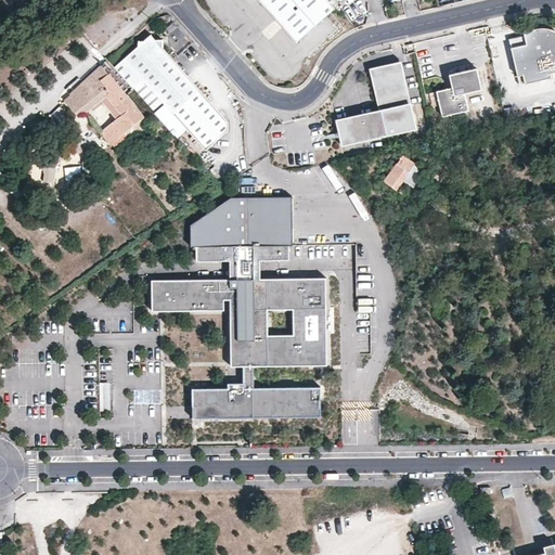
[(255,0),(291,41),(328,7),(321,0),(255,0)]
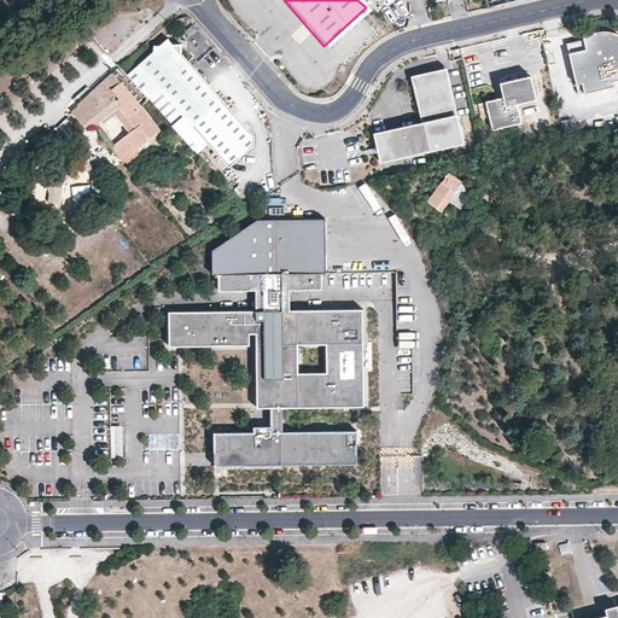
[(617,81),(617,35),(610,33),(599,33),(583,36),(584,40),(567,45),(579,97),(614,88),(613,83),(617,81)]
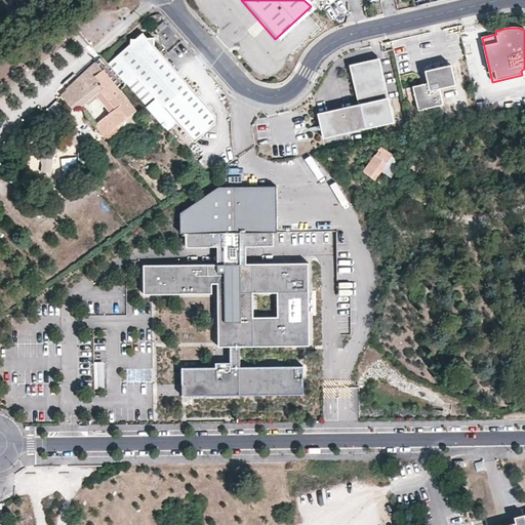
[(130,46),(108,67),(148,113),(158,104),(160,106),(172,119),(197,97),(154,49),(153,40),(147,40),(143,36),(135,42),(131,41),(130,46)]
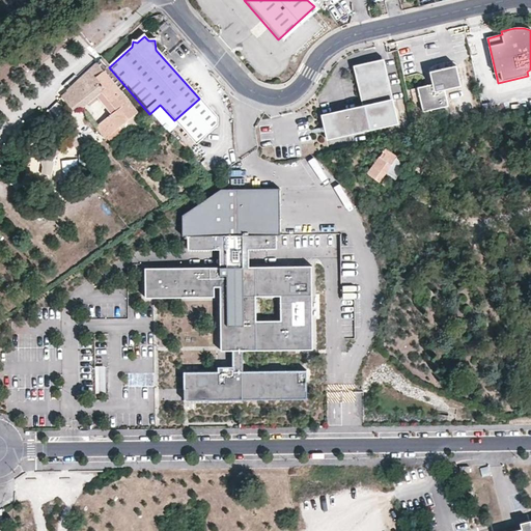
[(385,58),(354,65),(364,105),(370,131),(399,123),(385,58)]
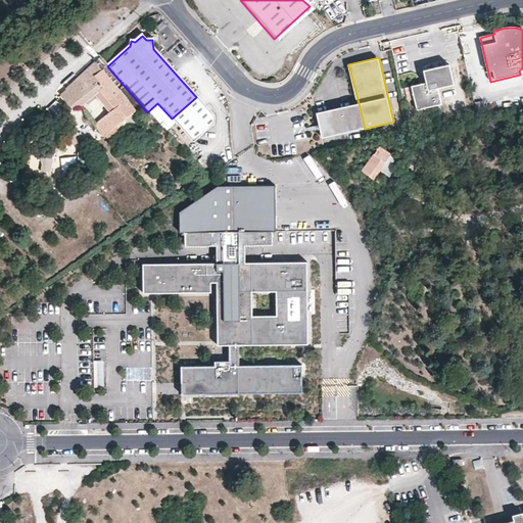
[(140,120),(95,63),(65,91),(66,92),(61,97),(72,109),(81,109),(95,97),(98,94),(113,112),(109,115),(95,127),(104,139),(106,137),(111,144),(140,120)]
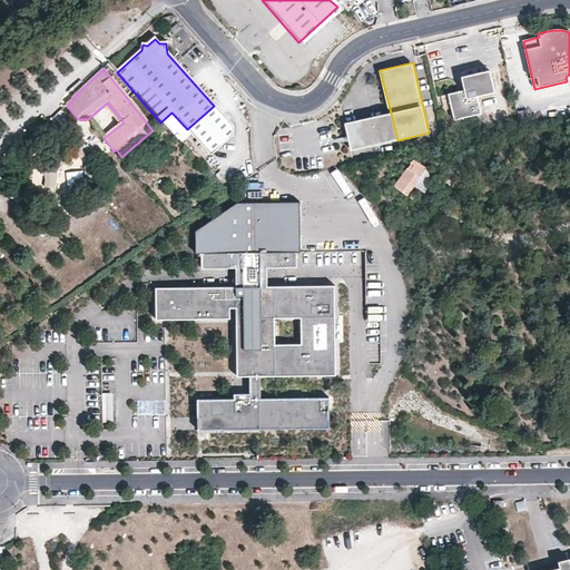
[(495,94),(490,71),(462,78),(465,91),(449,95),(454,121),(482,115),(478,97),(495,94)]
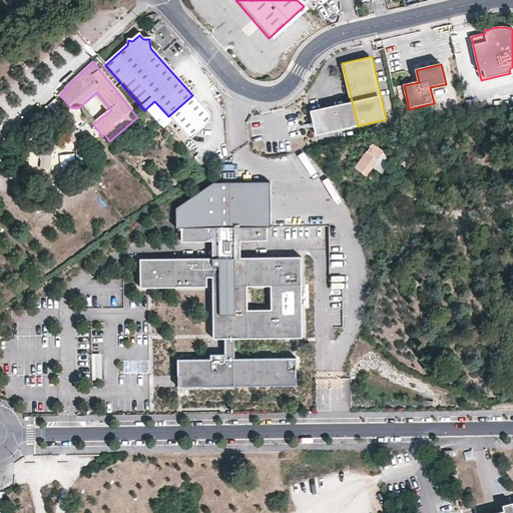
[(93,95),(107,113),(111,110),(96,92),(93,95)]
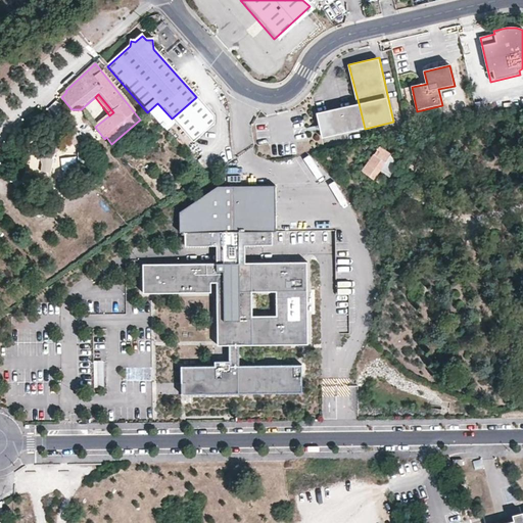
[(214,116),(196,97),(172,119),(176,124),(177,125),(193,142),(214,125),(214,116)]
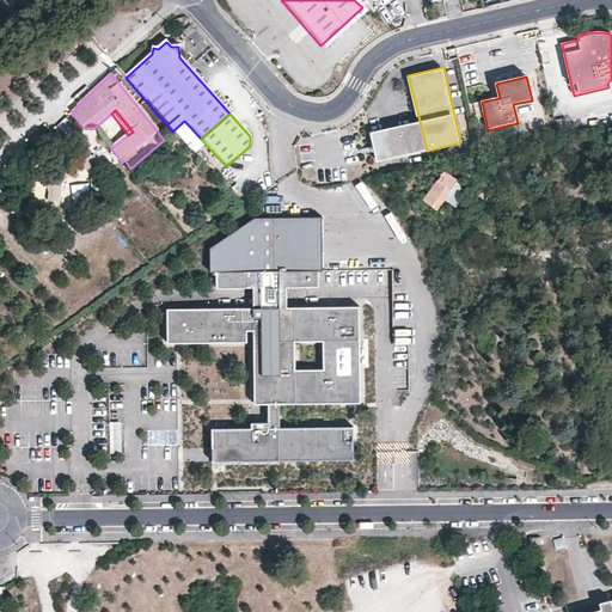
[(427,151),(420,121),(371,132),(379,163),(427,151)]
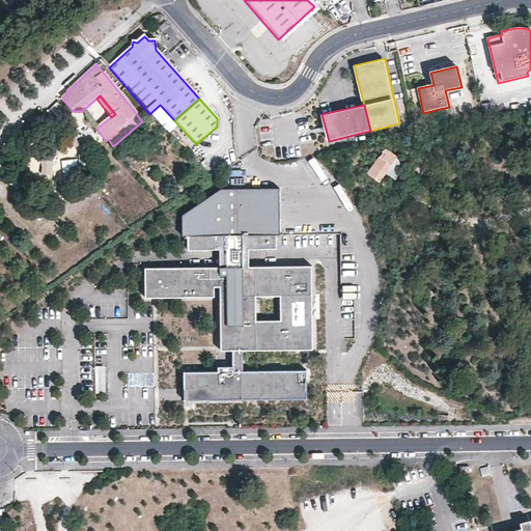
[(174,120),(162,107),(152,115),(165,130),(174,120)]
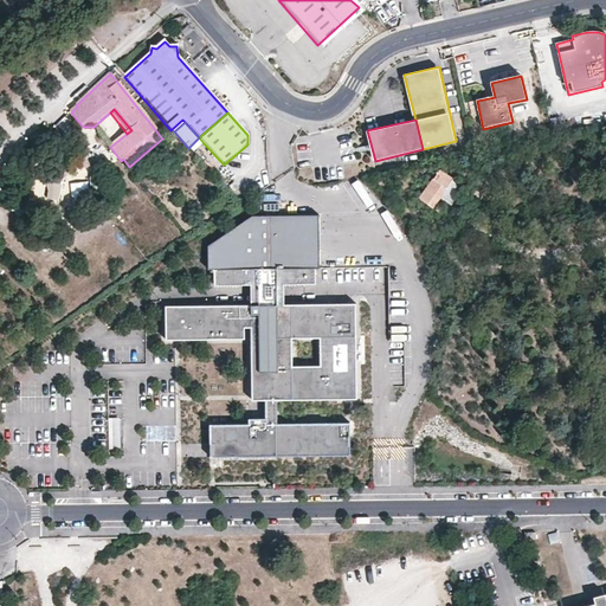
[(204,143),(199,137),(188,148),(193,153),(204,143)]
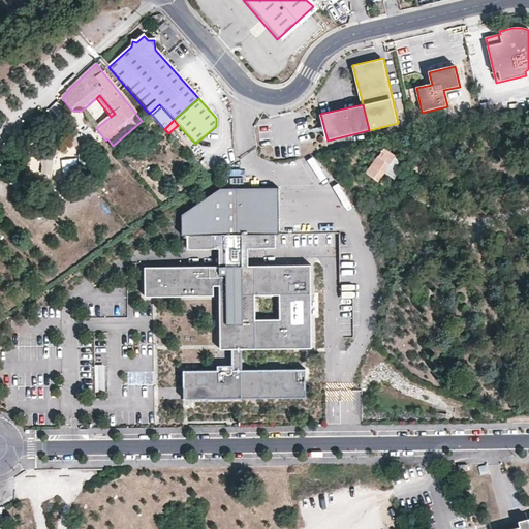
[(384,173),(395,158),(383,150),(367,173),(381,184),(386,181),(382,177),(384,173)]
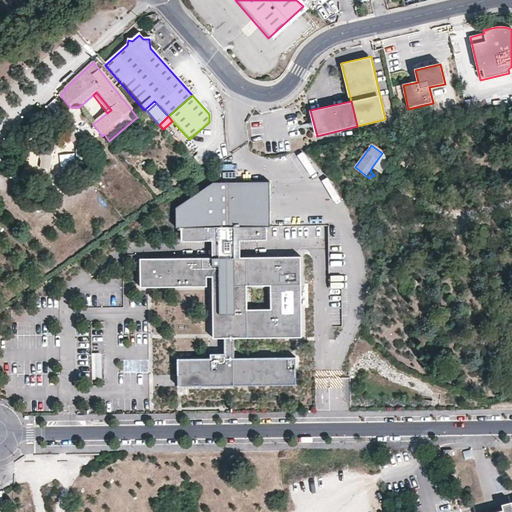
[(75,153),(60,153),(60,164),(75,164),(75,153)]
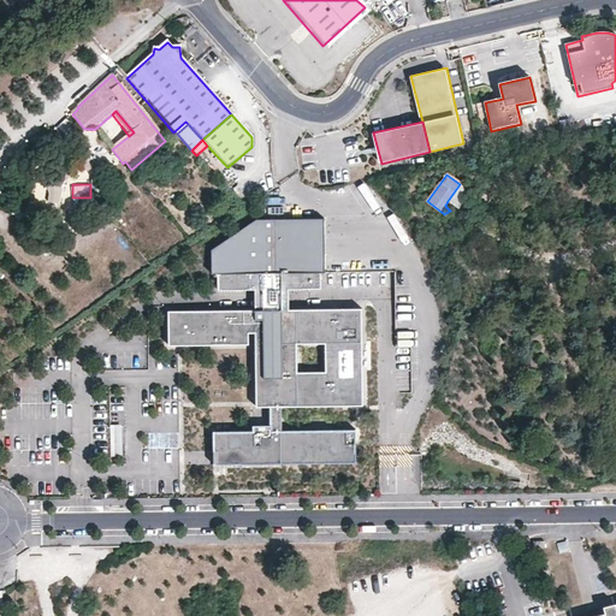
[(258,311),(171,311),(169,344),(268,344),(268,406),(270,431),(282,430),(282,407),(363,406),(362,308),(290,309),(291,295),(291,289),(323,288),(324,217),(258,218),(211,249),(211,272),(220,272),(220,289),(259,289),(258,295),(258,311)]
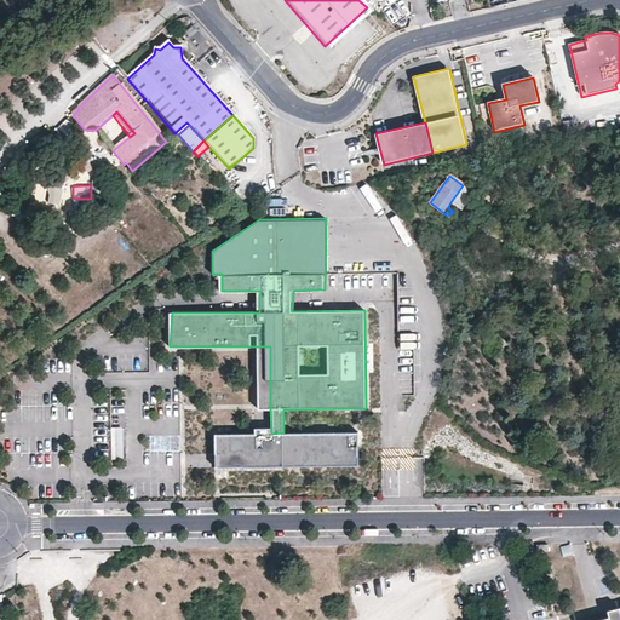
[(112,449),(122,449),(122,428),(113,428),(112,449)]
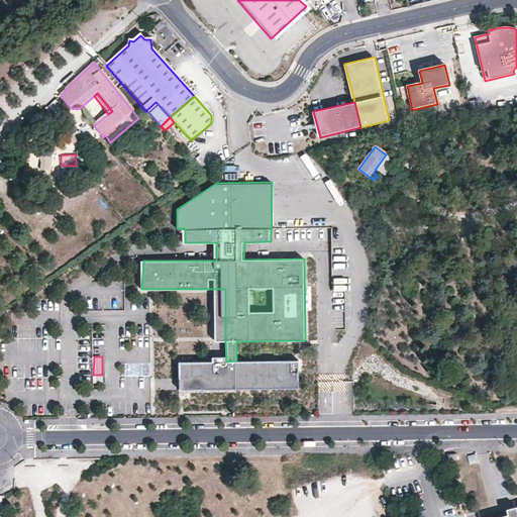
[(226,362),(180,360),(179,385),(179,389),(296,389),(295,359),(236,360),(226,362)]
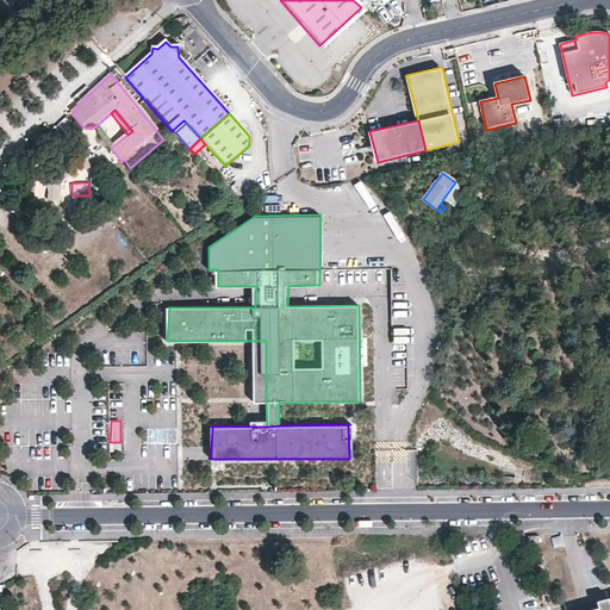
[(609,609),(609,599),(609,598),(598,601),(601,607),(587,609),(609,609)]
